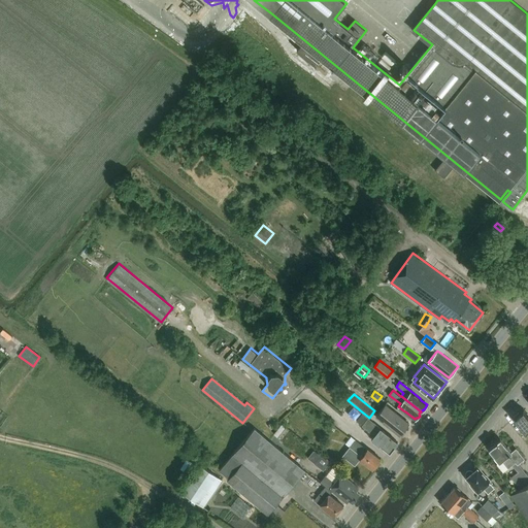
[(399,435),(408,423),(386,404),(375,417),(399,435)]
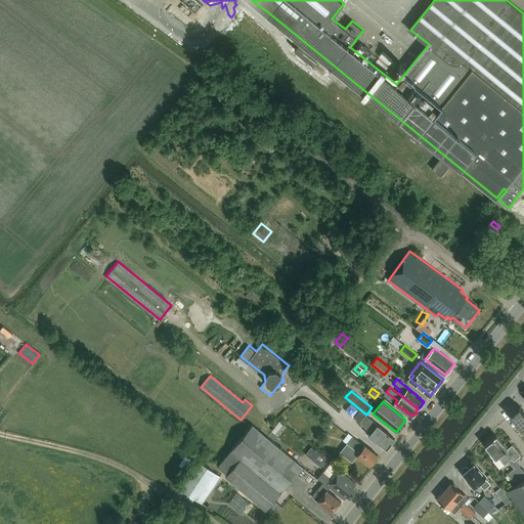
[(523,410),(519,404),(508,413),(510,416),(509,416),(510,418),(511,417),(515,423),(514,424),(520,430),(523,426),(523,410)]
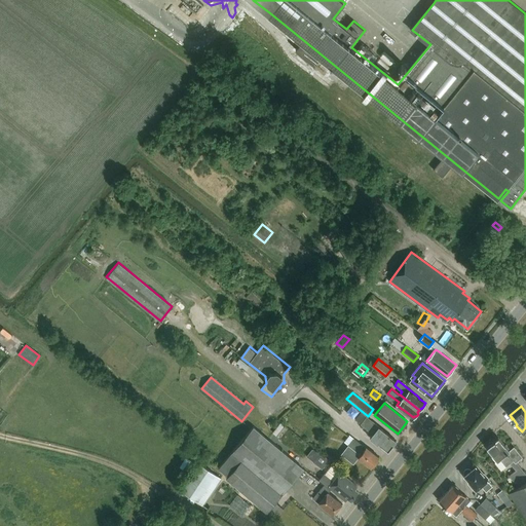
[(389,449),(397,440),(361,411),(354,419),(370,430),(369,431),(373,435),(371,437),(378,443),(379,442),(382,444),(381,444),(387,449),(389,449)]
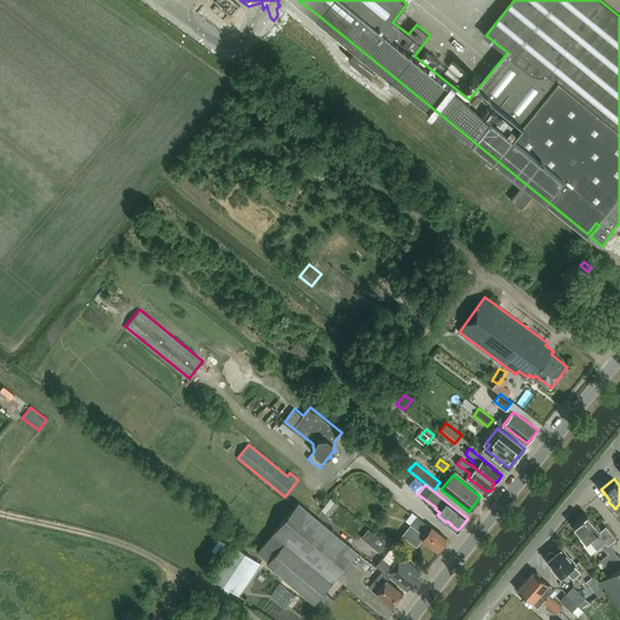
[(259,488),(242,505),(251,512),(267,494),(259,488)]
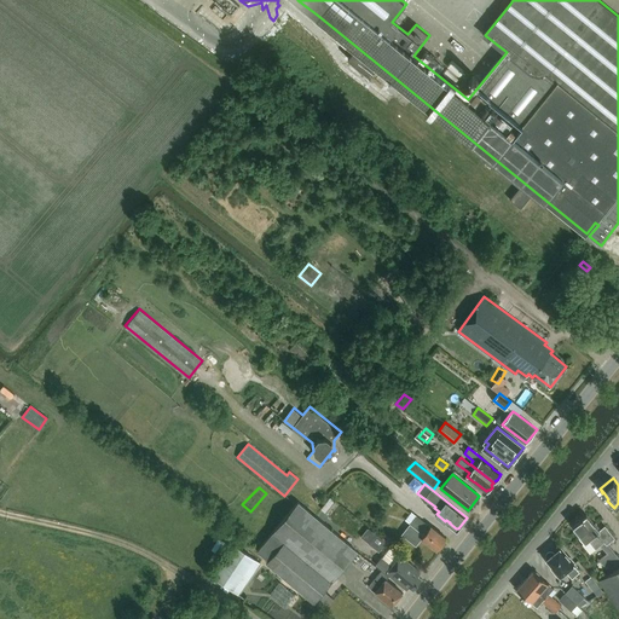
[(258,550),(268,560),(267,562),(314,602),(357,551),(299,502),(258,550)]
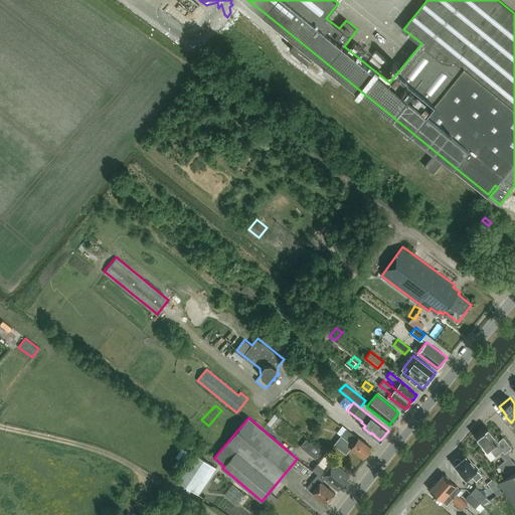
[(514,463),(505,452),(511,447),(503,437),(500,440),(495,435),(495,436),(487,426),(475,436),(482,444),(483,447),(486,451),(484,453),(491,460),(499,453),(505,460),(499,465),(508,477),(498,483),(514,507),(514,463)]
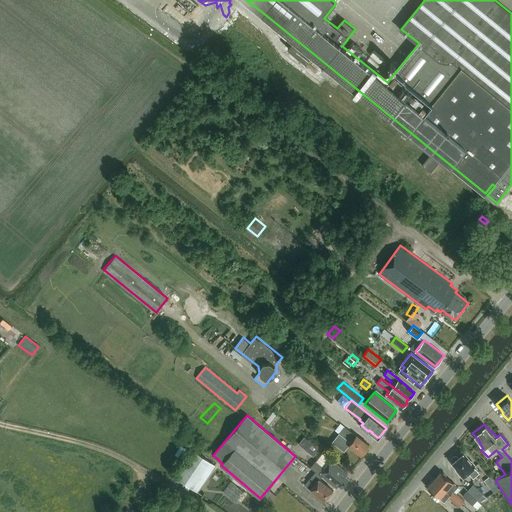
[(361,454),(369,444),(357,434),(356,435),(345,426),(332,441),(344,451),(349,445),(361,454)]
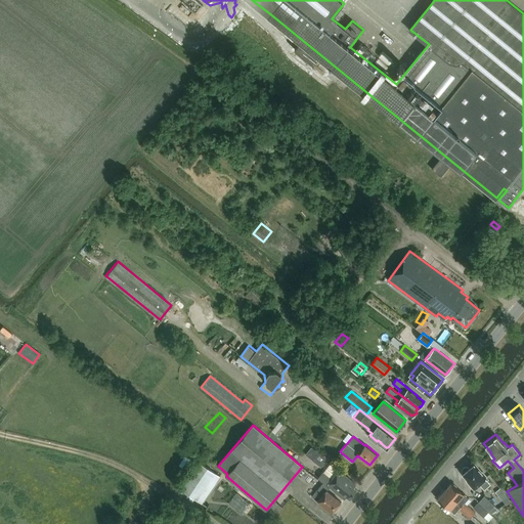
[(312,460),(318,451),(312,446),(305,454),(312,460)]
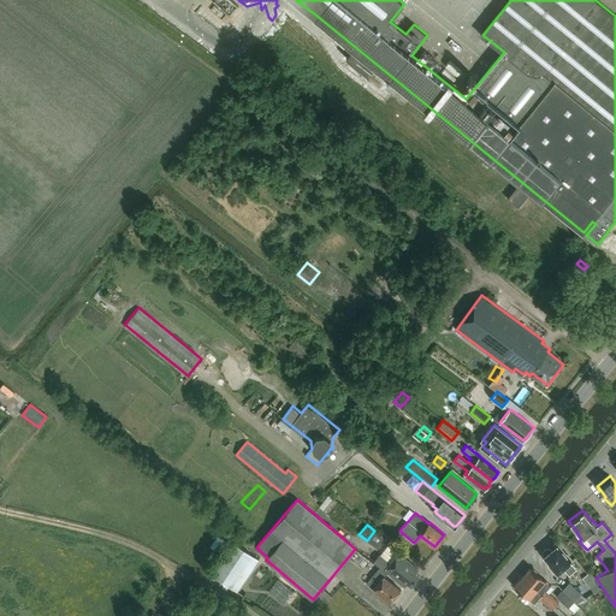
[(374,531),(367,540),(378,549),(385,539),(374,531)]
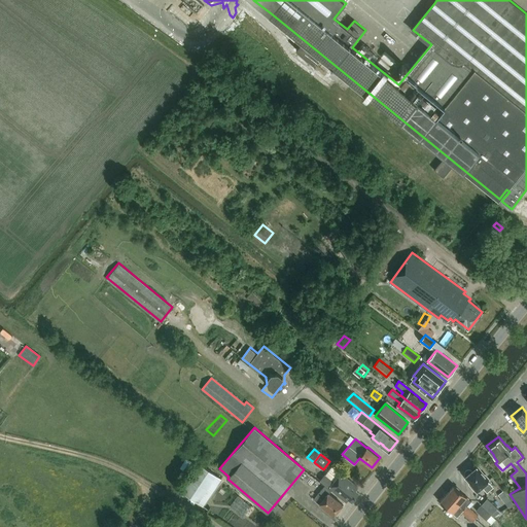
[(182,489),(204,504),(223,478),(201,462),(182,489)]
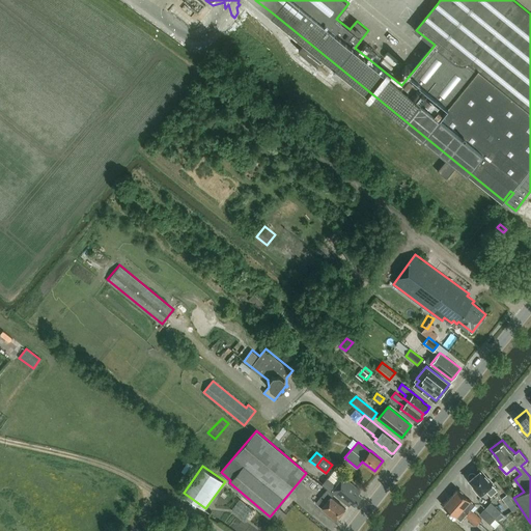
[(491,495),(497,490),(492,483),(493,482),(490,477),(487,478),(480,470),(475,474),(474,473),(473,472),(472,472),(471,472),(469,473),(468,475),(468,476),(469,477),(470,479),(469,479),(474,485),(473,486),(479,495),(485,488),(491,495)]
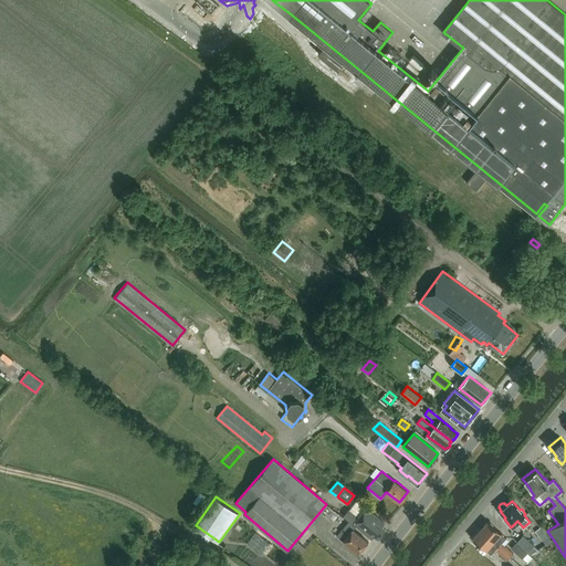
[(348,511),(345,516),(373,538),(375,536),(378,538),(385,528),(383,526),(385,523),(367,509),(359,520),(348,511)]
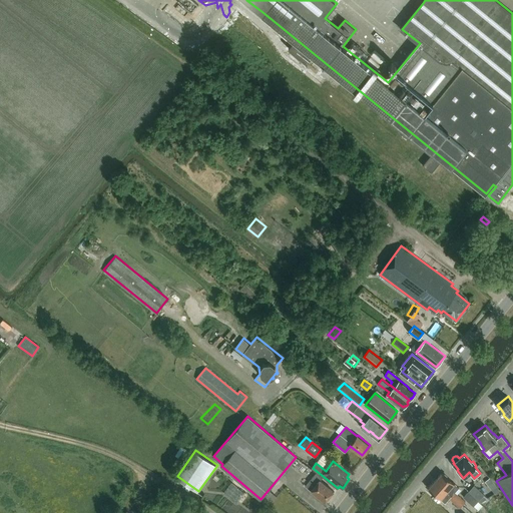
[(306,486),(324,500),(325,502),(334,491),(321,480),(323,477),(317,472),(306,486)]
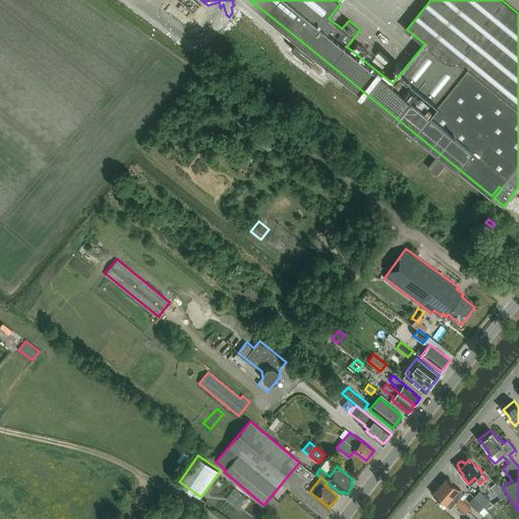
[(464,493),(459,489),(447,478),(440,486),(452,497),(457,501),(464,493)]
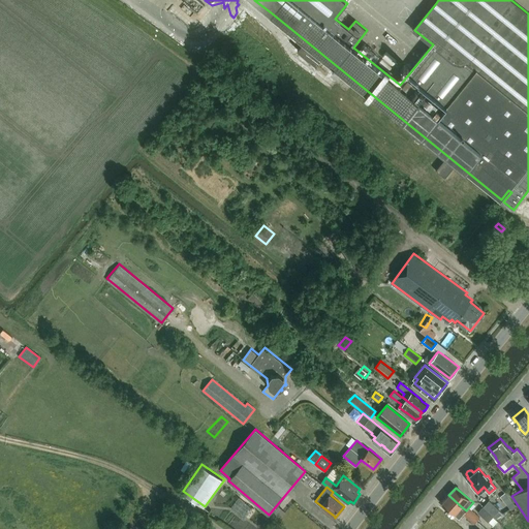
[(500,496),(510,509),(516,505),(505,493),(500,496)]
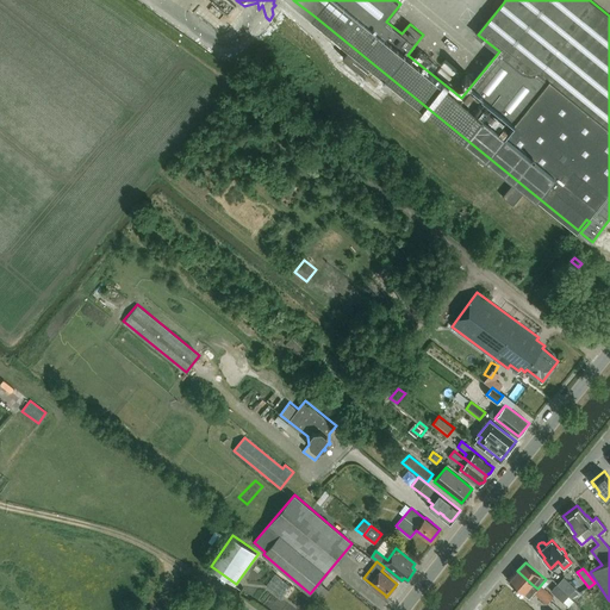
[(537,589),(531,584),(517,571),(509,580),(524,593),(529,598),(535,592),(537,589)]
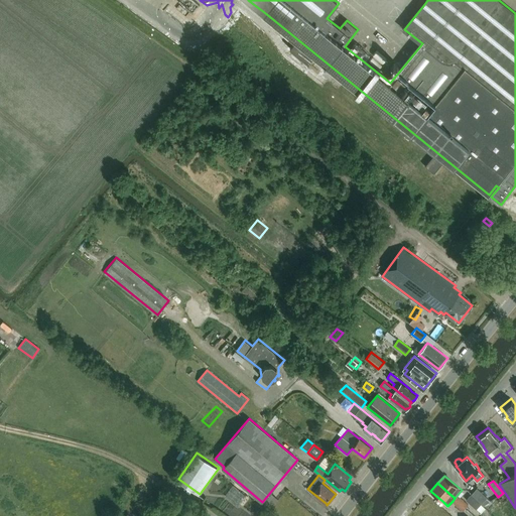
[(478,488),(473,495),(482,503),(488,497),(478,488)]
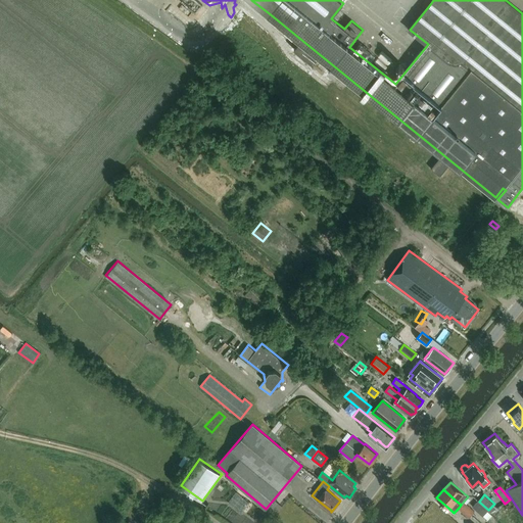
[(267,511),(274,516),(282,507),(276,501),(267,511)]
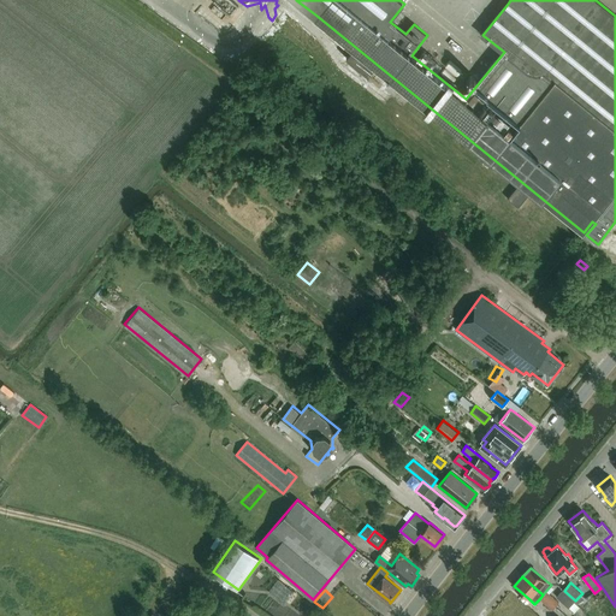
[(546,604),(552,596),(546,591),(543,594),(540,598),(546,604)]
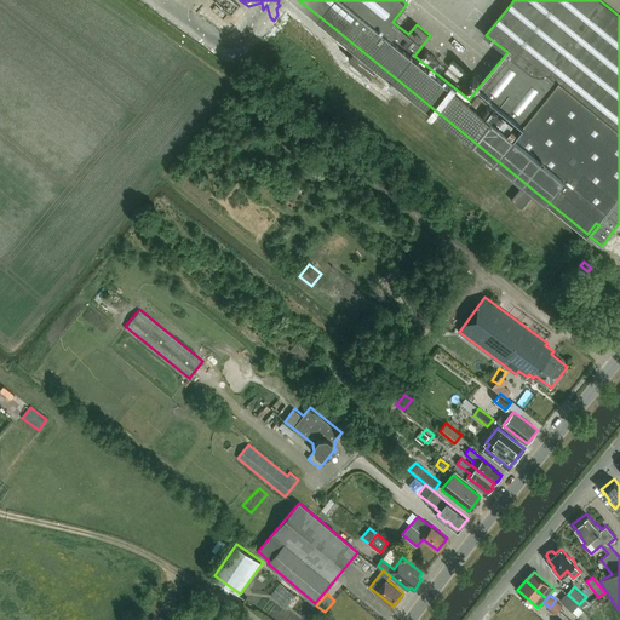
[(579,604),(568,595),(562,601),(573,612),(579,604)]
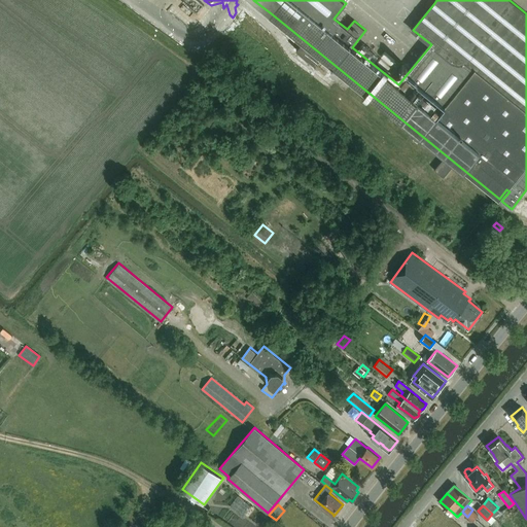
[(479,515),(472,510),(467,517),(472,521),(479,515)]
